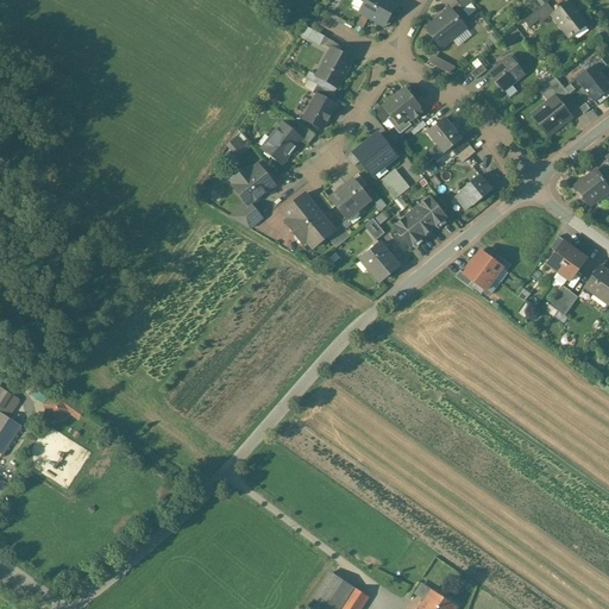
[(396,4),(388,0),(365,0),(359,12),(383,26),(396,4)]
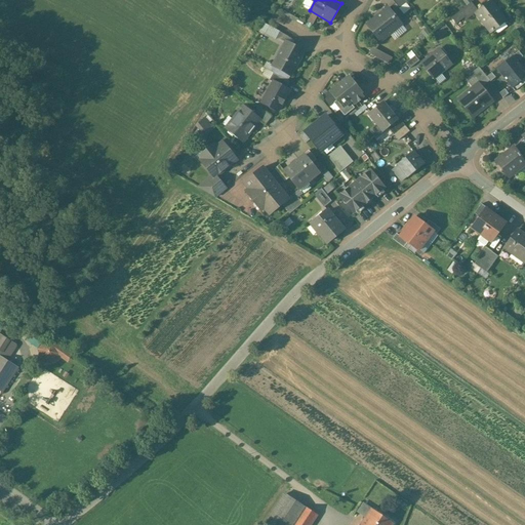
[(406,3),(403,0),(392,0),(399,8),(406,3)]
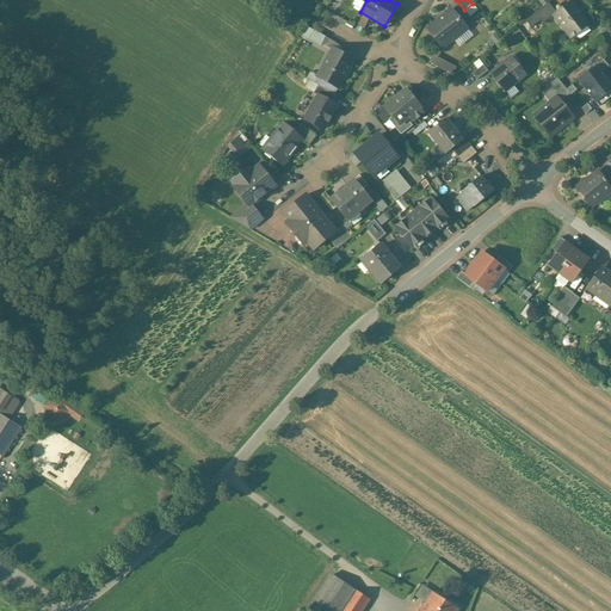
[(555,12),(551,16),(551,17),(571,39),(590,24),(571,0),(555,12)]
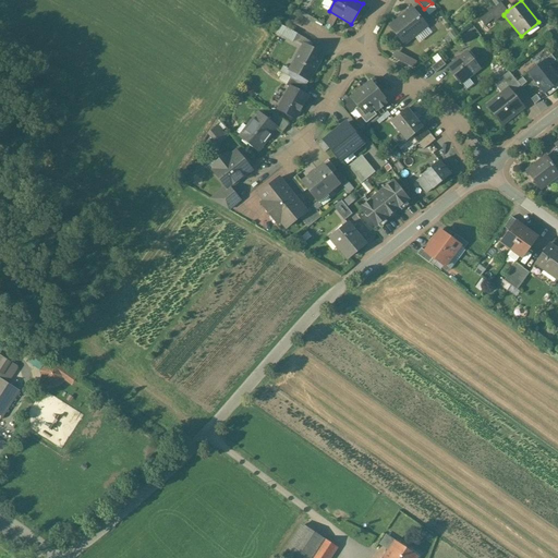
[(500,2),(480,20),(484,25),(483,26),(484,26),(494,19),(496,21),(504,15),(504,14),(507,11),(500,2)]
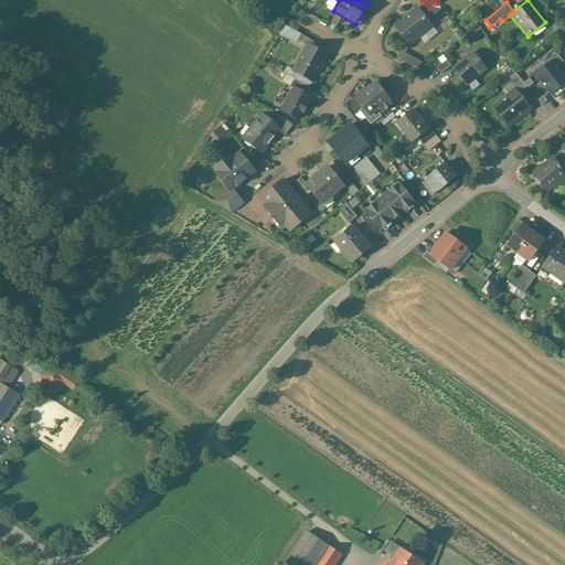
[(417,9),(395,27),(409,44),(430,27),(417,9)]
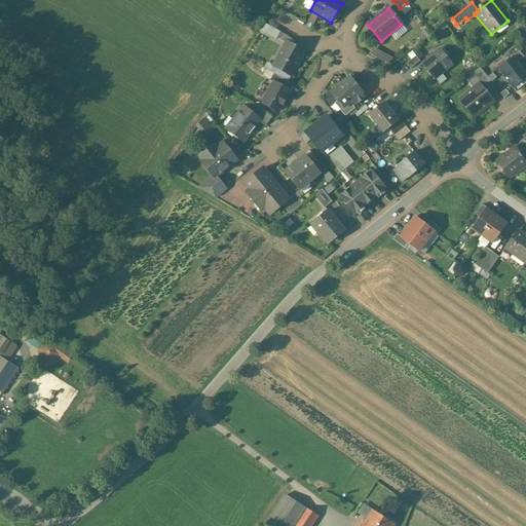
[(279,32),(265,24),(260,32),(275,40),(279,32)]
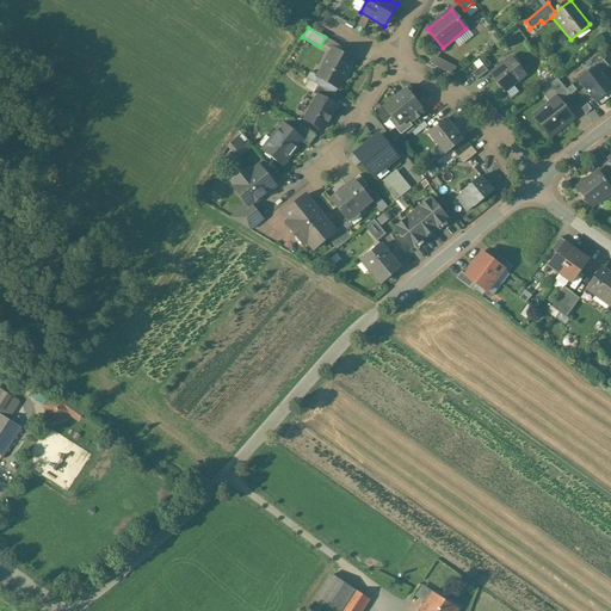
[(510,45),(520,37),(517,32),(506,41),(510,45)]
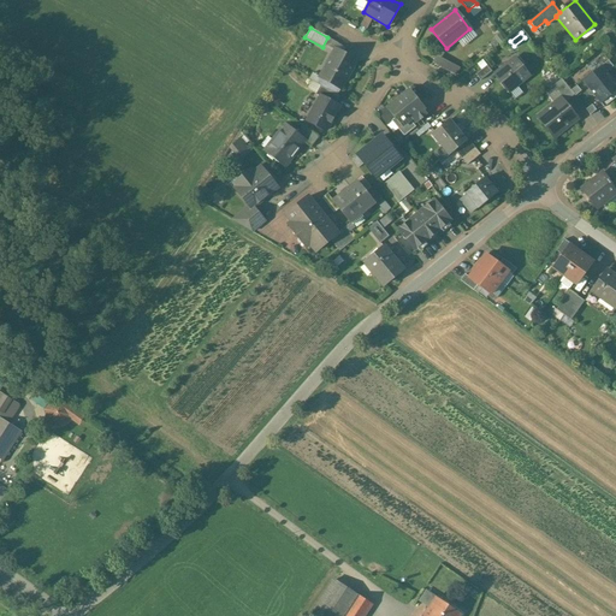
[(335,49),(325,67),(327,69),(321,78),(341,89),(356,61),(335,49)]
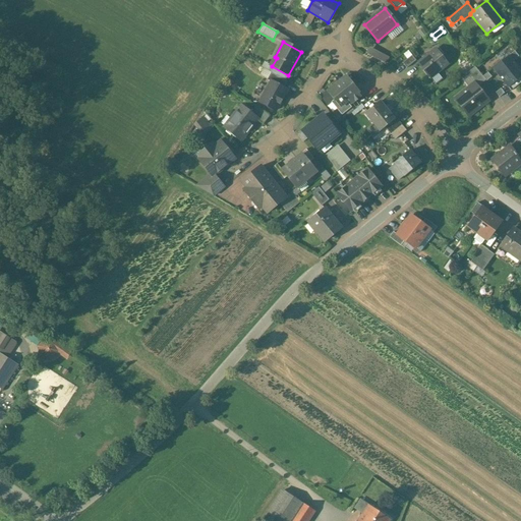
[(368,46),(365,53),(387,63),(390,57),(368,46)]
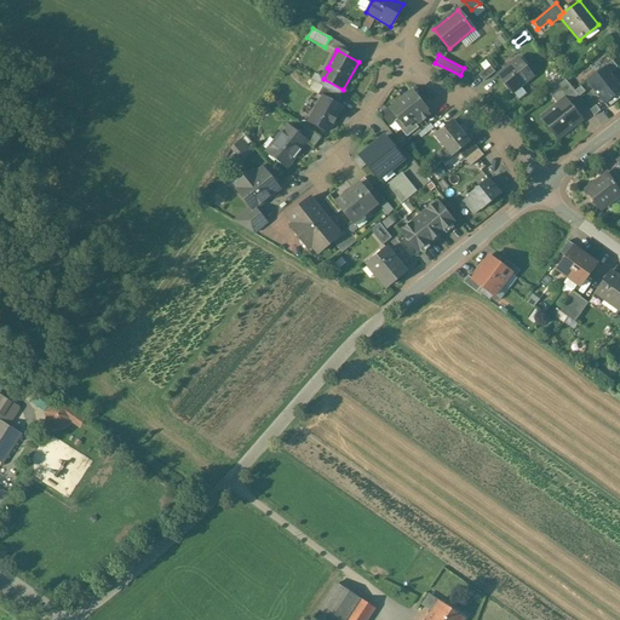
[(533,76),(518,58),(497,75),(511,93),(533,76)]
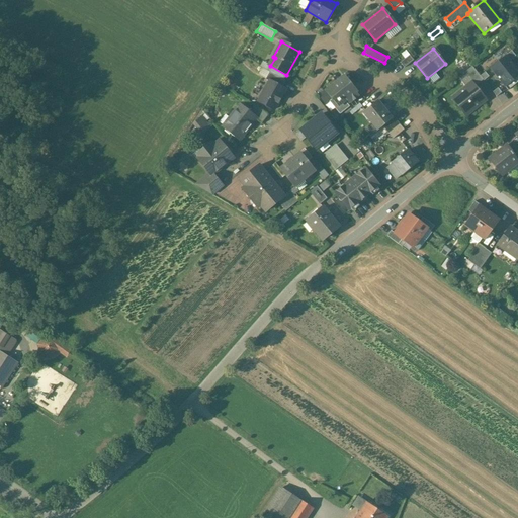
[(409,56),(400,63),(404,68),(413,61),(409,56)]
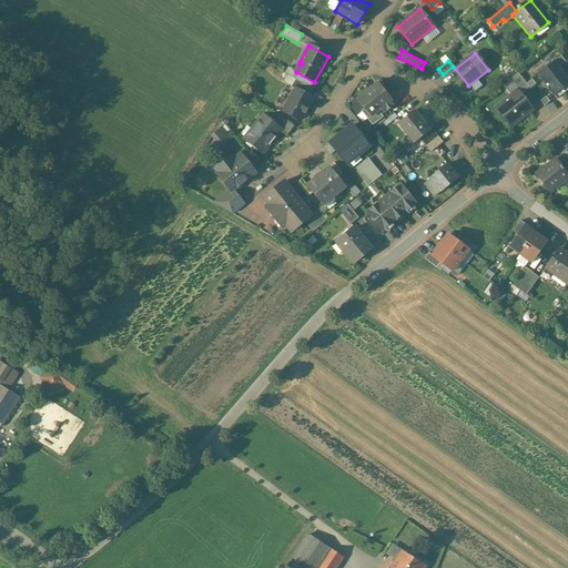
[(556,99),(567,90),(567,77),(555,61),(537,74),(556,99)]
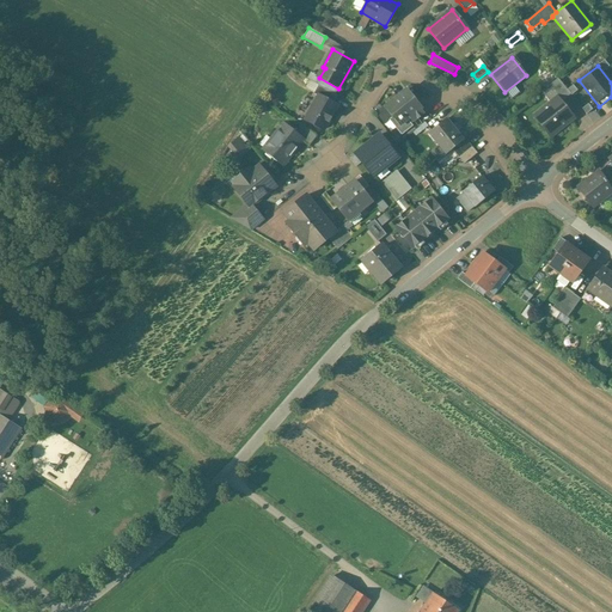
[(570,95),(557,79),(543,90),(552,102),(557,98),(561,103),(570,95)]
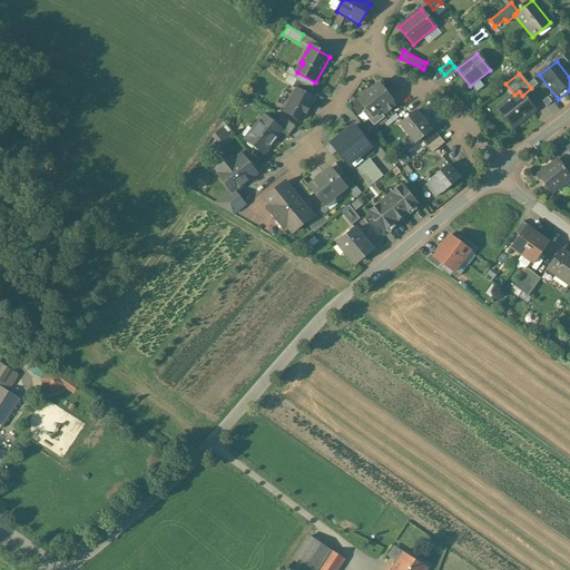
[(314,89),(296,79),(292,88),(296,90),(296,89),(310,97),(314,89)]
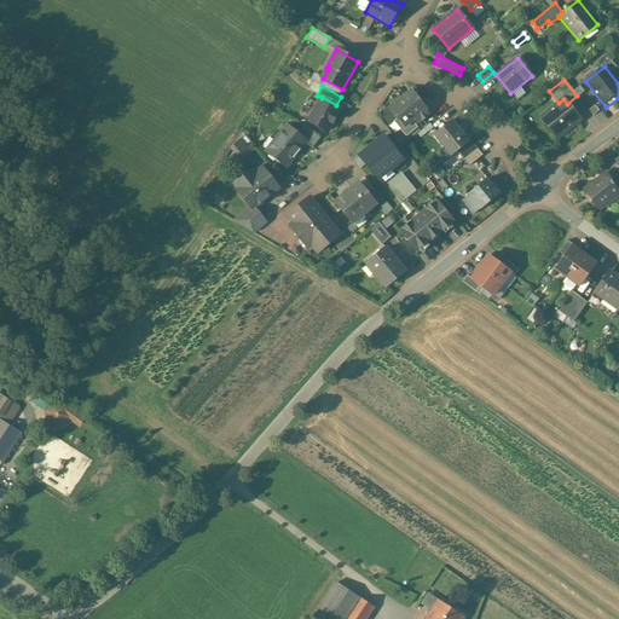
[(411,91),(389,109),(398,119),(401,116),(408,123),(411,121),(426,109),(423,106),(426,104),(418,96),(416,98),(411,91)]
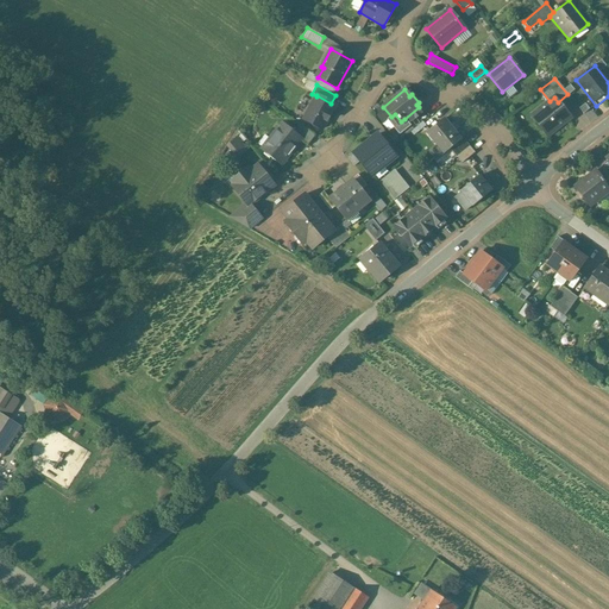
[(331,104),(316,95),(316,96),(303,119),(312,124),(313,125),(319,129),(320,129),(322,130),(331,113),(330,112),(334,105),(331,104)]
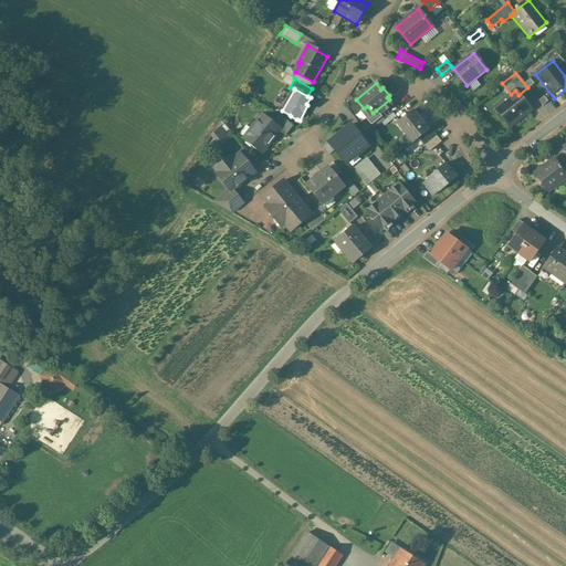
[(519,95),(515,91),(511,94),(503,101),(502,103),(502,104),(503,105),(505,107),(498,113),(509,126),(531,109),(519,95)]
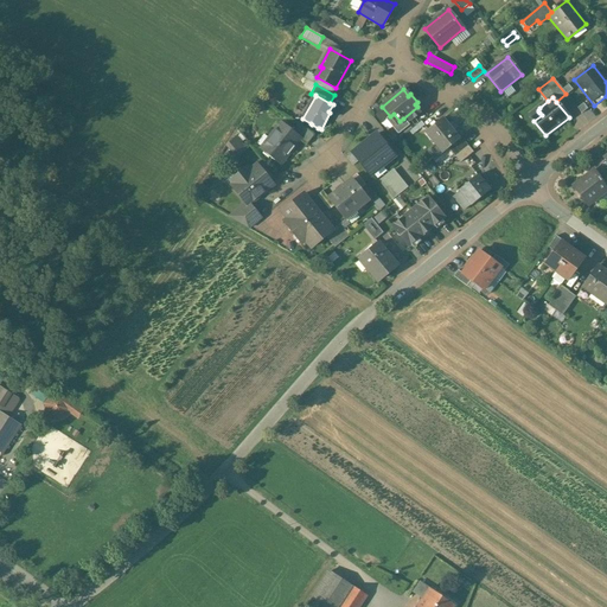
[(423,110),(417,102),(415,104),(417,107),(403,119),(407,123),(408,123),(423,110)]
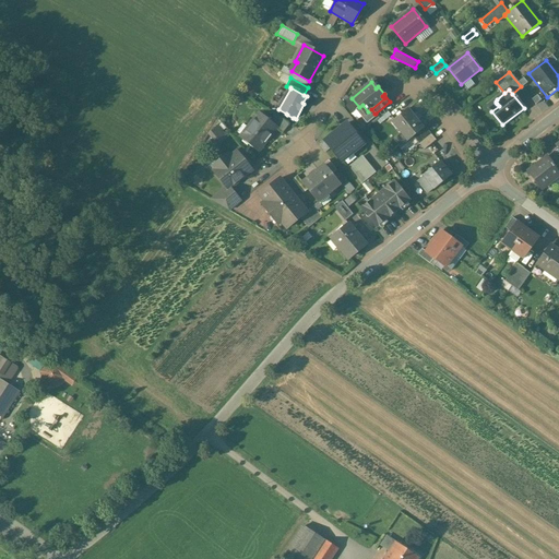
[(371,109),(368,111),(363,105),(359,107),(364,114),(361,116),(361,118),(366,123),(377,116),(376,114),(375,114),(371,109)]
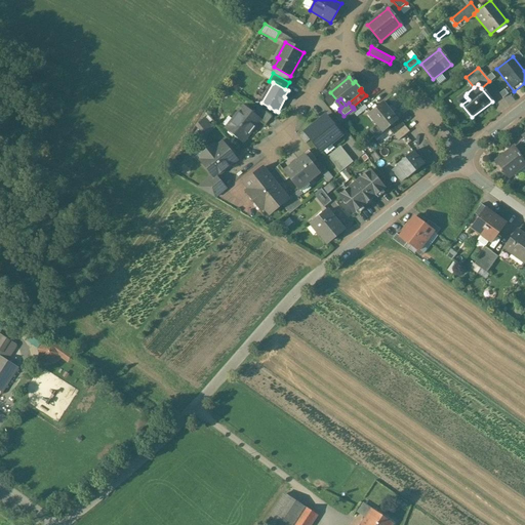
[(397,119),(382,102),(367,115),(382,132),(388,128),(398,120),(397,119)]
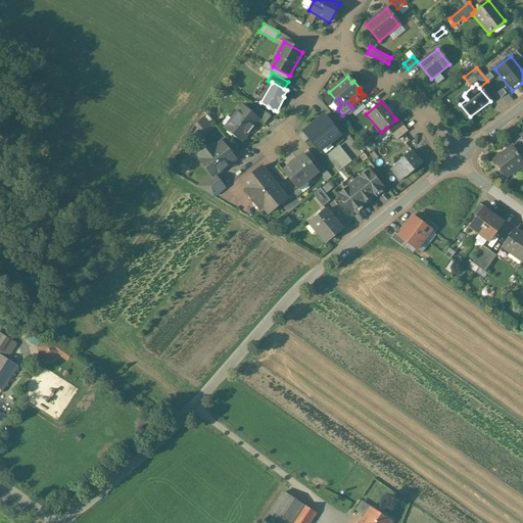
[(252,114),(242,106),(225,128),(227,130),(227,131),(232,135),(233,134),(241,141),(257,120),(258,120),(252,114)]
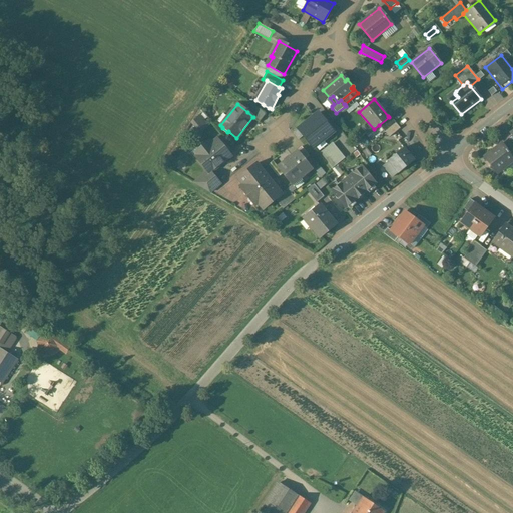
[(265,114),(252,105),(247,112),(253,117),(252,117),(259,122),(265,114)]
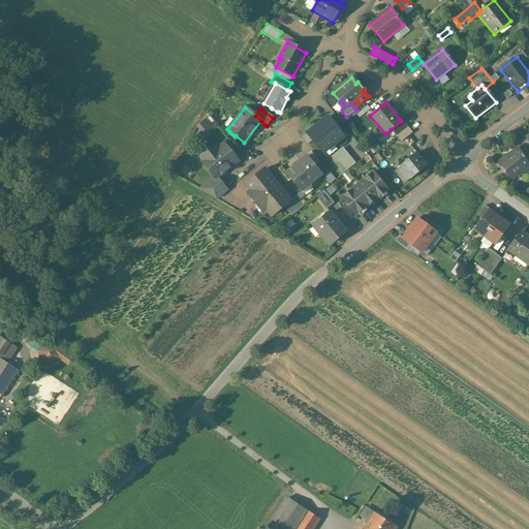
[(306,131),(323,154),(345,136),(329,115),(306,131)]
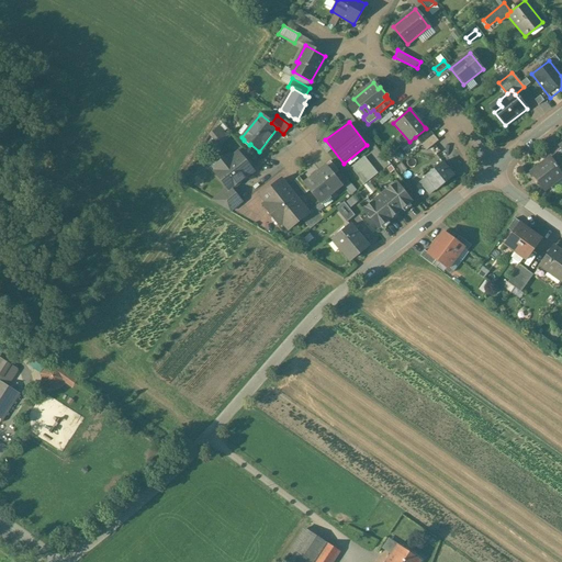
[(209,133),(217,145),(229,137),(220,124),(209,133)]
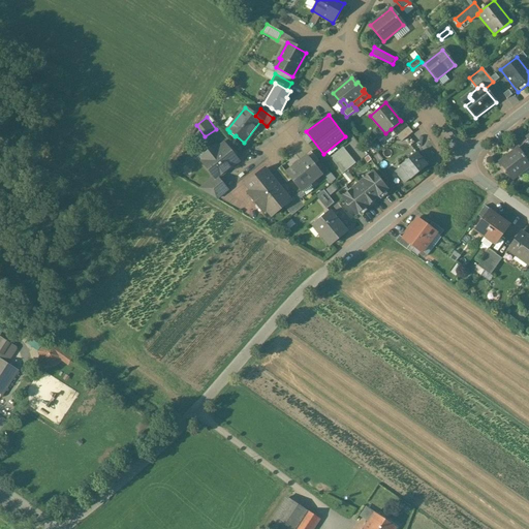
[(401,121),(391,129),(397,136),(408,127),(401,119),(400,120),(401,121)]
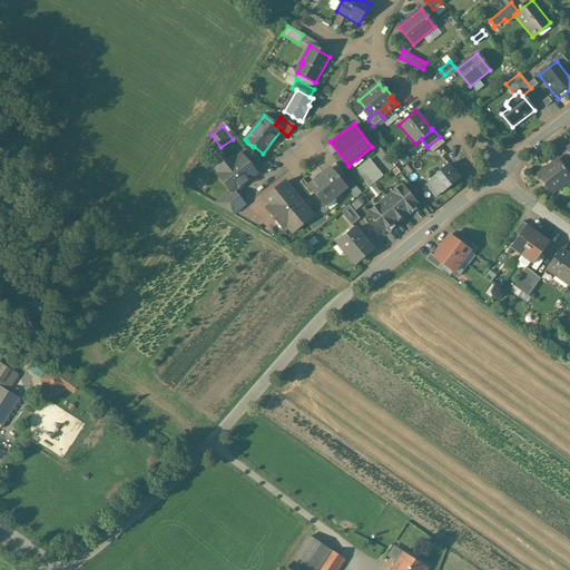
[(440,137),(428,147),(432,153),(444,143),(440,137)]
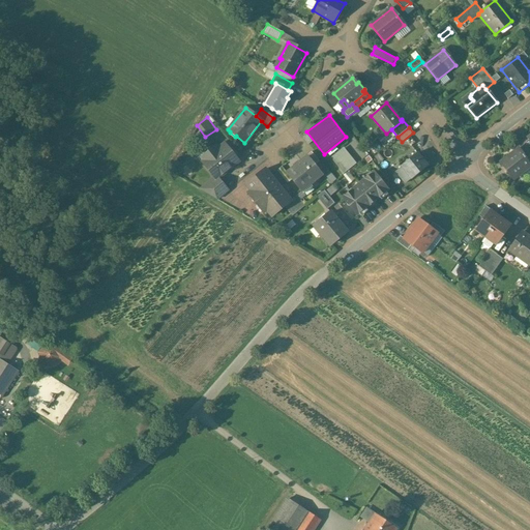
[(224,144),(202,162),(214,177),(216,180),(217,179),(238,162),(224,144)]
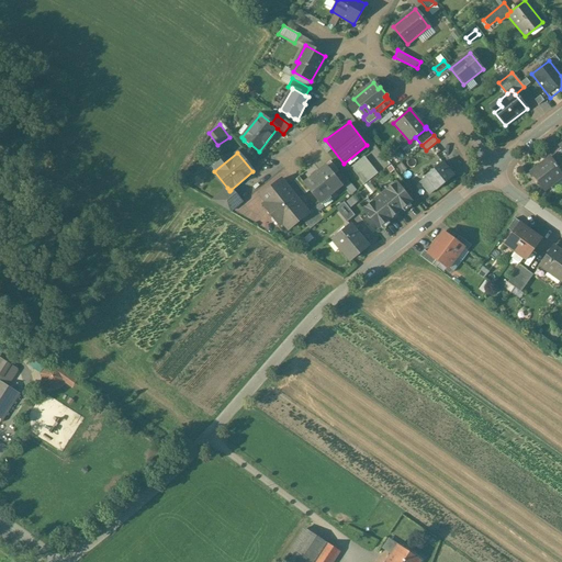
[(561,163),(561,160),(555,153),(550,158),(557,167),(561,163)]
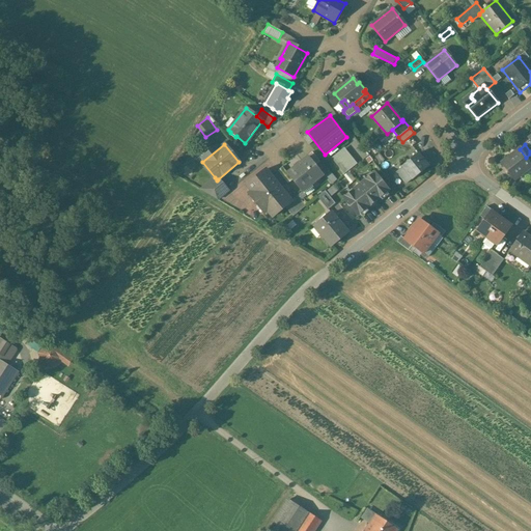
[(344,146),(331,158),(344,173),(358,163),(344,146)]
